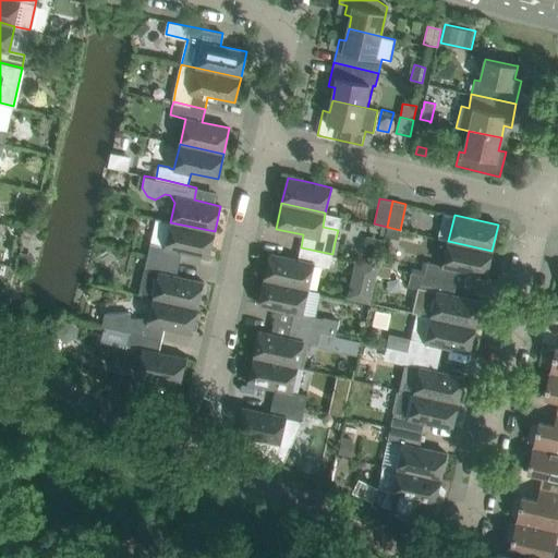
[(156,219),(147,256),(158,258),(160,246),(182,251),(209,257),(215,231),(170,222),(156,219)]
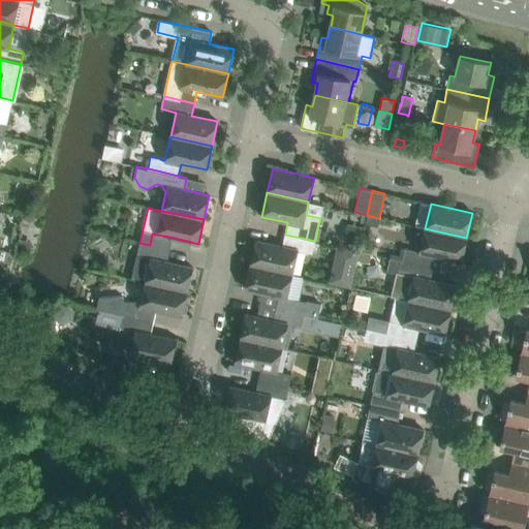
[(346,224),(343,241),(360,245),(364,227),(346,224)]
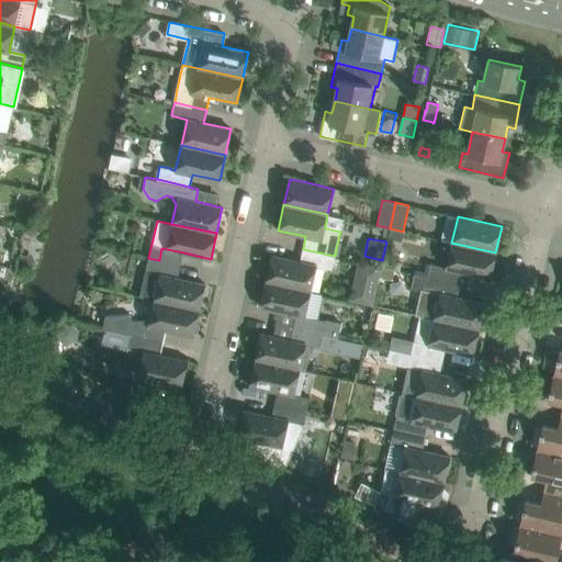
[(451,243),(446,268),(468,272),(490,278),(495,253),(451,243)]
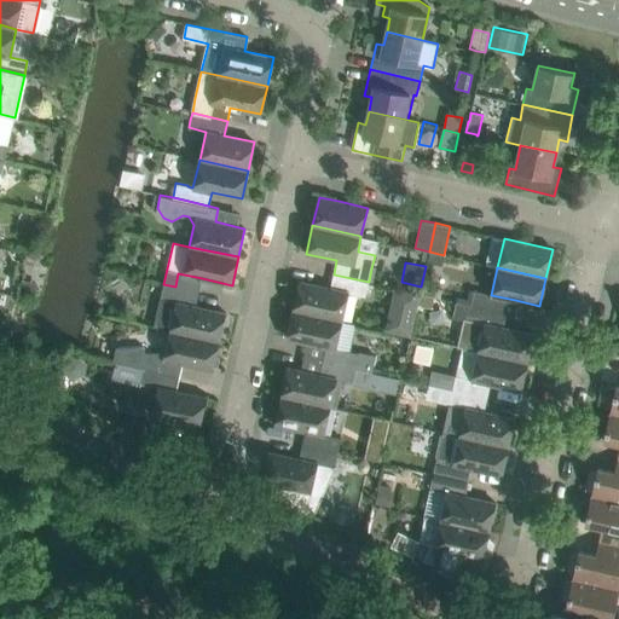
[(300,282),(294,310),(342,320),(348,293),(365,296),(369,282),(334,275),(330,288),(300,282)]
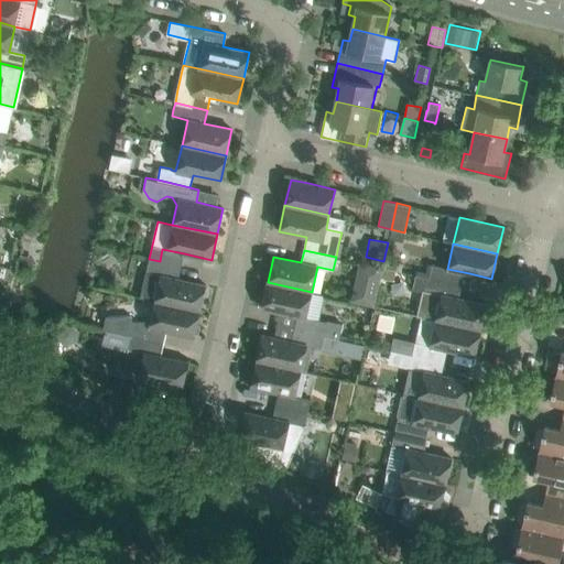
[(149,259),(140,297),(155,301),(199,311),(206,285),(179,279),(181,267),(160,261),(149,259)]
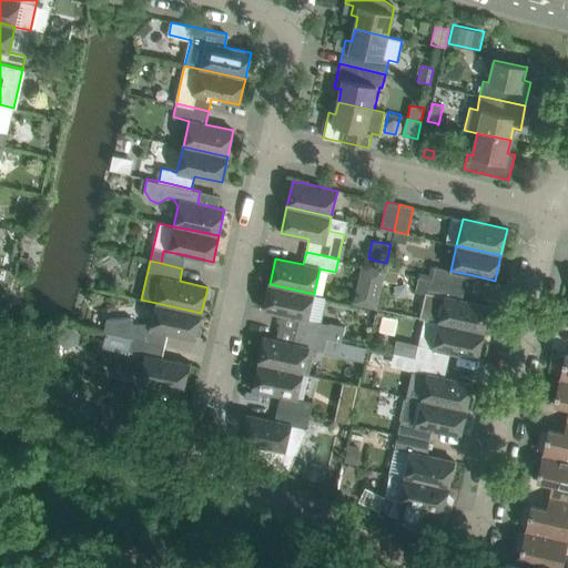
[(361,264),(352,303),(376,308),(385,270),(361,264)]
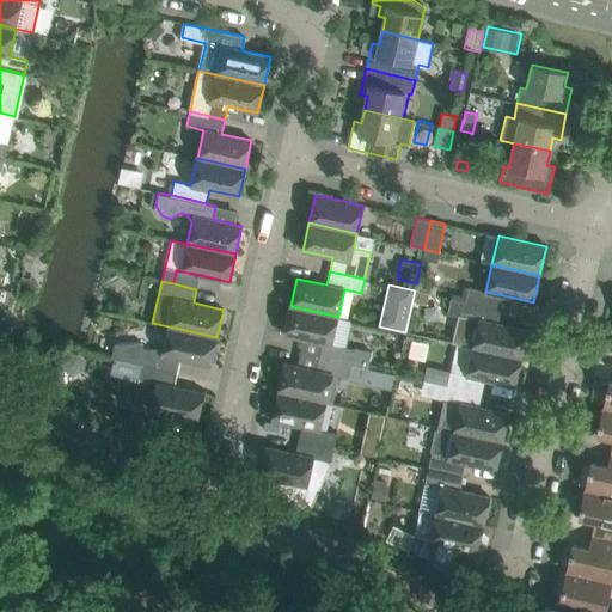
[(470,288),(466,301),(477,304),(479,305),(482,291),(481,291),(470,288)]
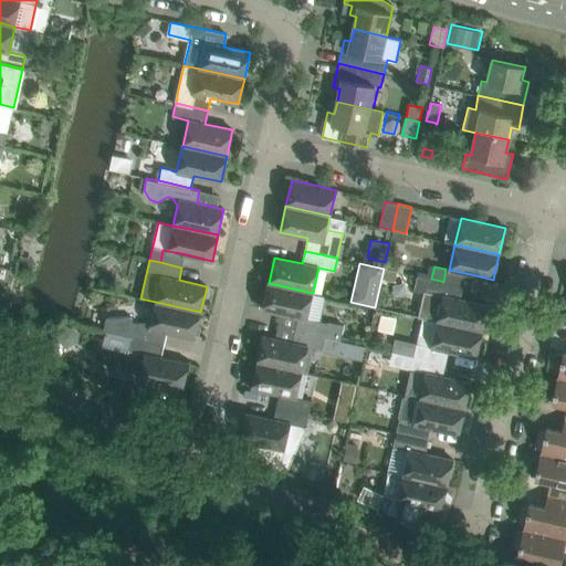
[(386,269),(384,280),(396,283),(398,272),(386,269)]
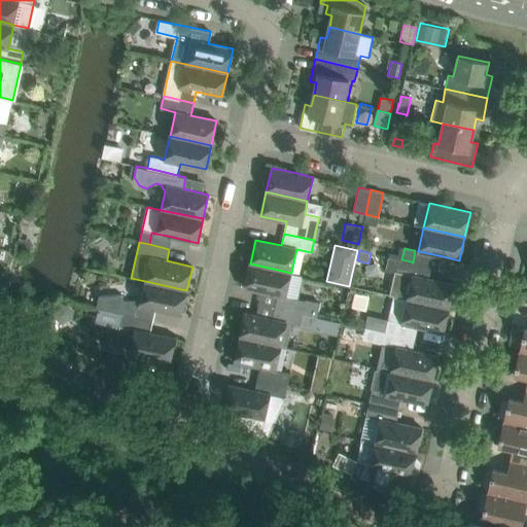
[(413,262),(411,261),(401,259),(400,259),(388,256),(385,270),(395,272),(389,295),(393,295),(449,309),(454,284),(427,278),(427,276),(429,267),(413,262)]
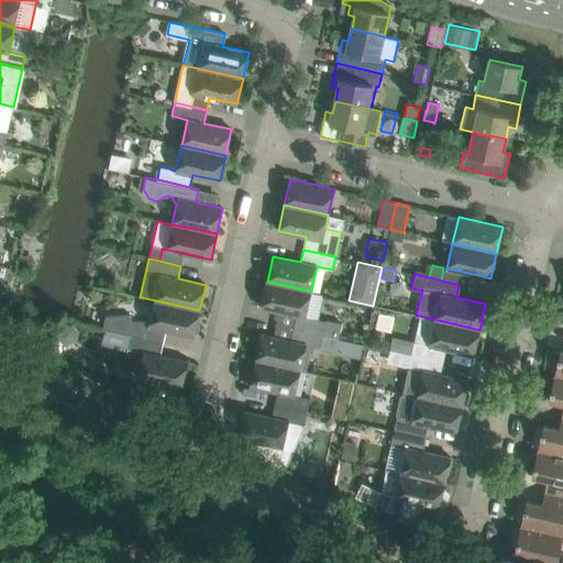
[(305,317),(311,291),(267,282),(261,307),(295,315),(291,328),(341,339),(344,324),(328,321),(328,322),(305,317)]
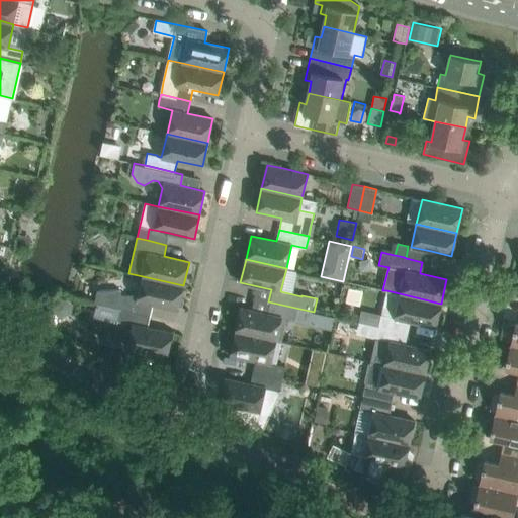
[(97,291),(95,303),(96,303),(120,309),(131,311),(131,310),(151,314),(152,308),(148,307),(148,303),(178,310),(179,307),(182,306),(183,299),(181,297),(183,285),(143,276),(138,298),(135,298),(135,295),(121,295),(121,290),(97,291)]
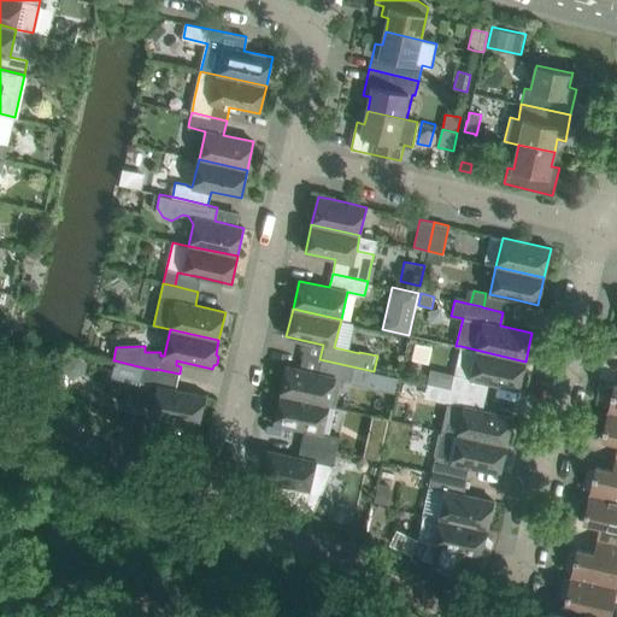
[(451,388),(463,392),(462,392),(486,397),(489,382),(518,389),(526,362),(460,346),(453,374),(451,388)]
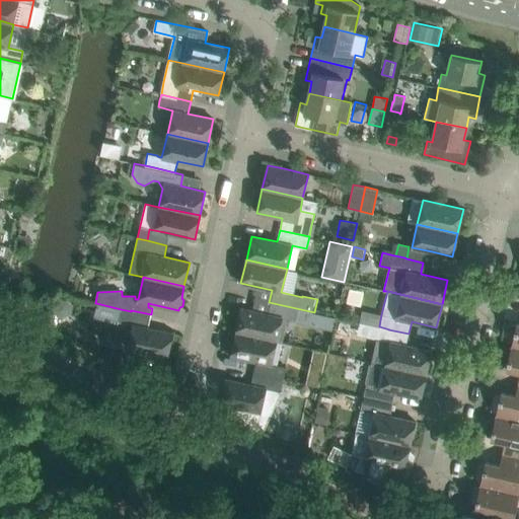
[(54,307),(54,308),(54,310),(55,312),(56,314),(57,315),(58,316),(60,317),(61,318),(63,318),(65,318),(66,317),(68,317),(69,316),(70,315),(71,313),(72,312),(72,310),(72,308),(72,307),(72,305),(71,304),(70,302),(68,301),(67,300),(65,300),(64,300),(62,300),(60,300),(58,301),(57,302),(56,303),(55,305),(54,307)]
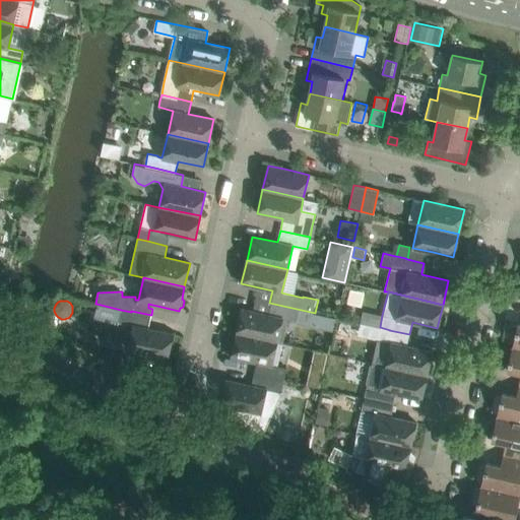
[(242,309),(237,332),(277,341),(282,319),(299,323),(302,312),(315,315),(315,313),(269,303),(267,314),(242,309)]
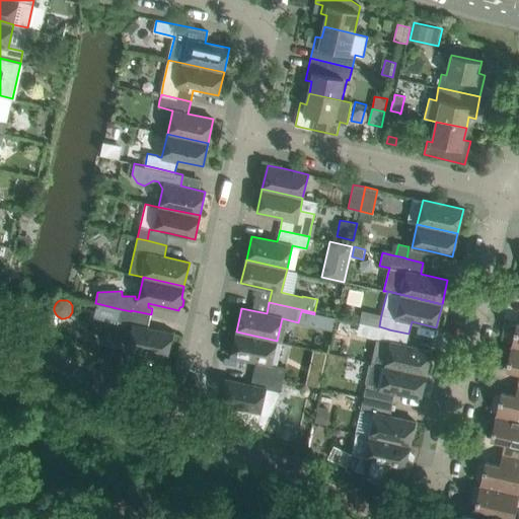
[(128,323),(131,311),(121,309),(118,321),(128,323)]
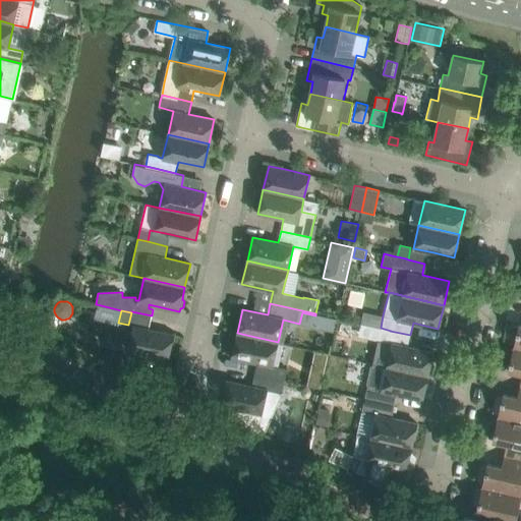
[(360,324),(358,336),(379,340),(388,342),(390,331),(381,328),(360,324)]
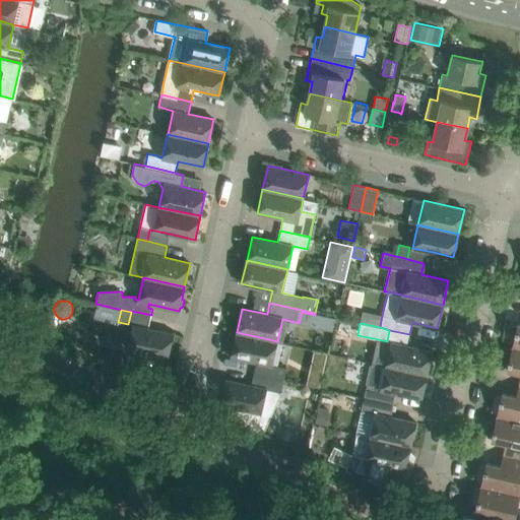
[(519,323),(517,323),(517,325),(514,324),(511,326),(508,338),(510,341),(513,342),(512,346),(519,347),(519,323)]
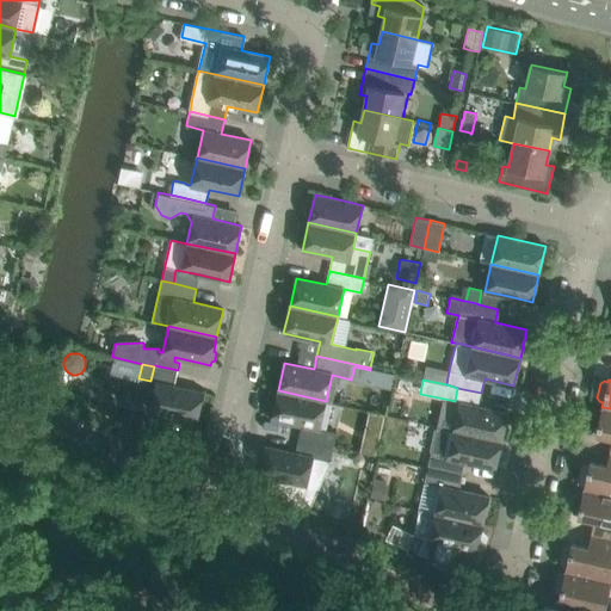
[(164,413),(160,429),(187,442),(192,420),(197,421),(204,393),(156,381),(149,409),(164,413)]
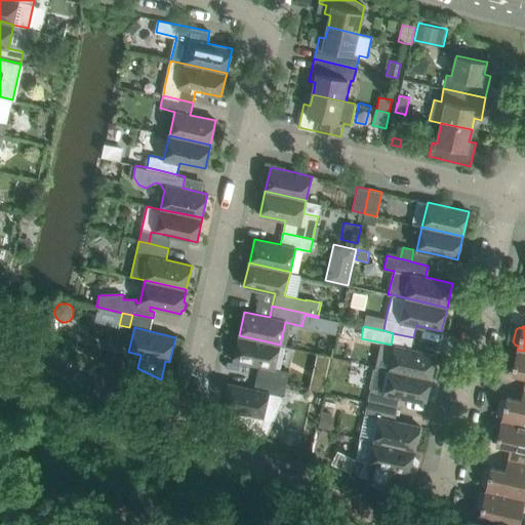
[(264,366),(260,377),(286,384),(289,372),(275,369),(280,345),(239,335),(233,360),(264,366)]
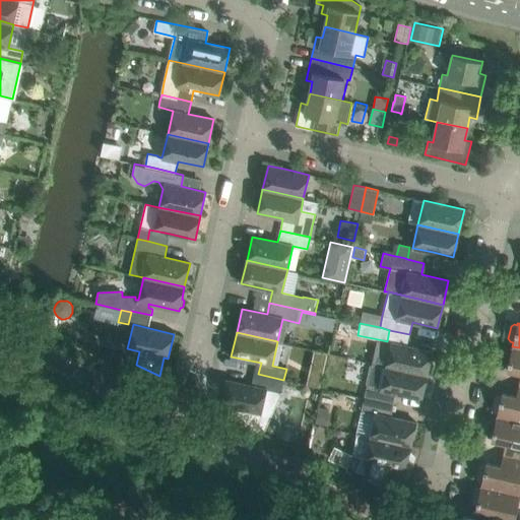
[(391,342),(386,366),(427,375),(432,351),(421,349),(406,345),(391,342)]
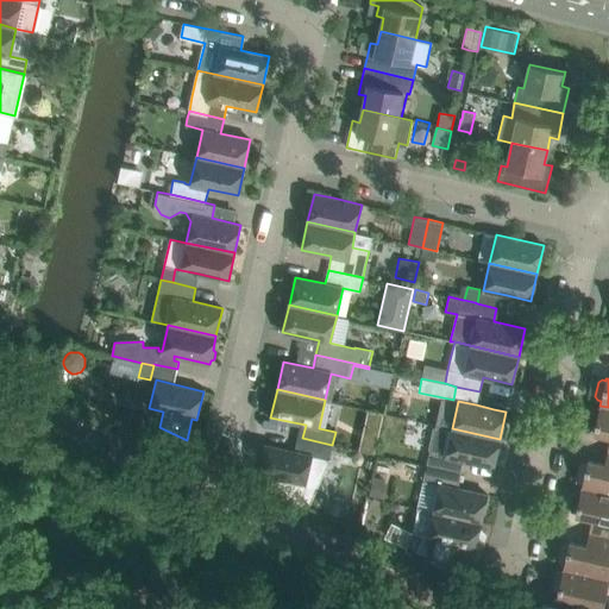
[(608,407),(600,406),(594,433),(608,437),(608,443),(608,451),(608,407)]
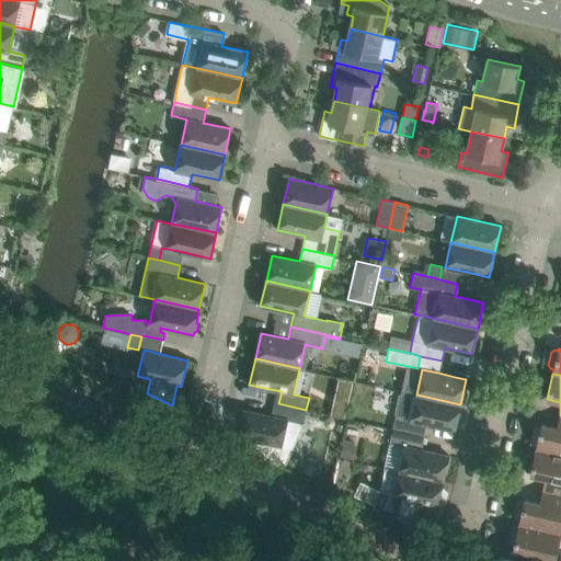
[(460,404),(416,395),(401,391),(399,391),(390,430),(424,437),(427,424),(455,431),(460,404)]
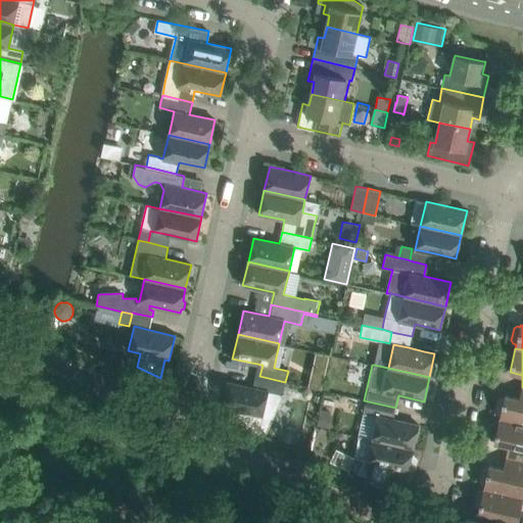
[(227,382),(222,407),(234,409),(232,420),(231,421),(265,436),(284,393),(283,393),(285,382),(259,376),(255,375),(252,387),(227,382)]
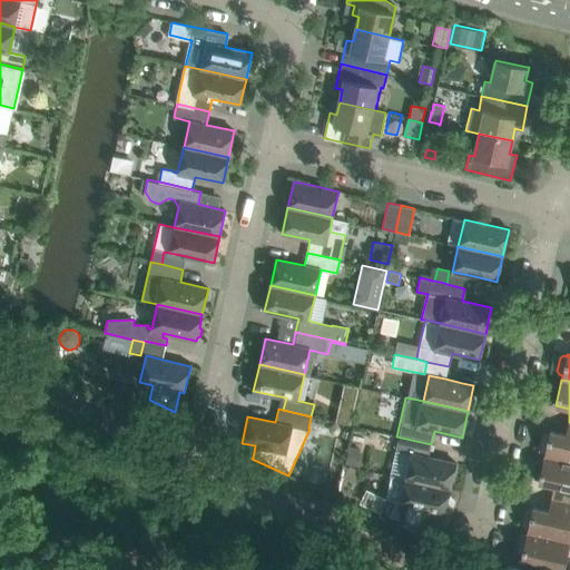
[(337,415),(335,423),(352,426),(353,419),(337,415)]
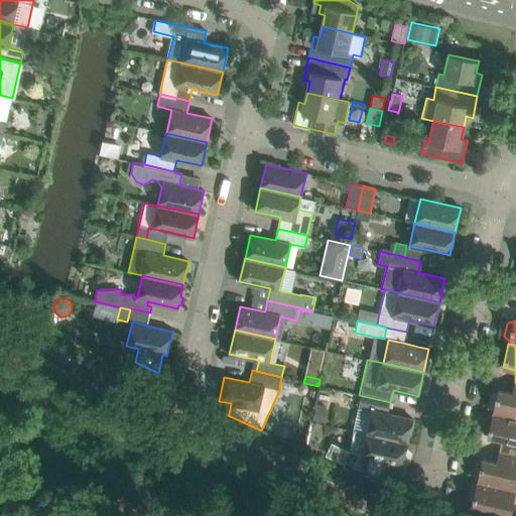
[(515,382),(512,393),(498,390),(497,392),(491,393),(488,408),(493,411),(493,413),(515,417),(515,382)]
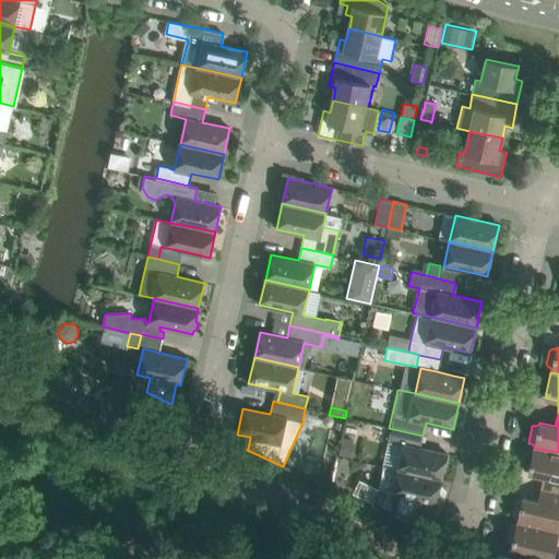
[(423,436),(389,428),(380,466),(383,466),(441,479),(448,454),(420,448),(423,436)]
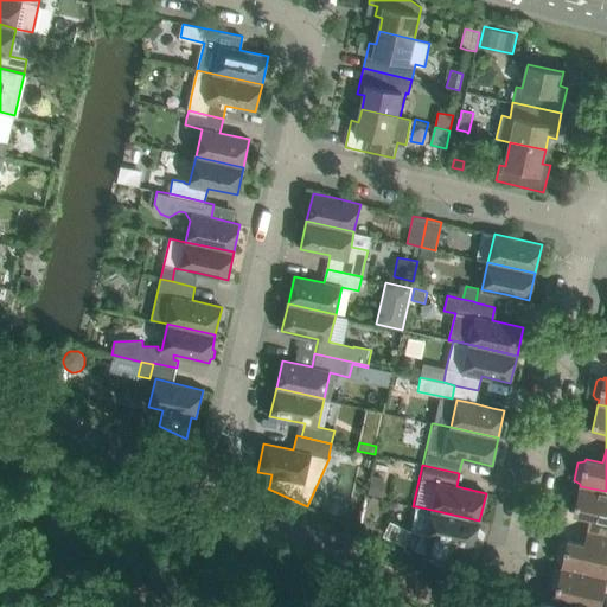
[(371,480),(369,494),(381,497),(384,483),(371,480)]
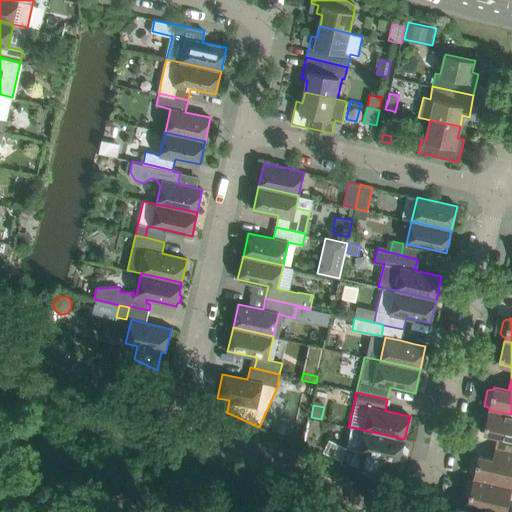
[(484,431),(483,433),(498,436),(495,447),(499,448),(511,451),(511,414),(489,410),(488,414),(484,413),(481,415),(478,427),(480,430),(484,431)]
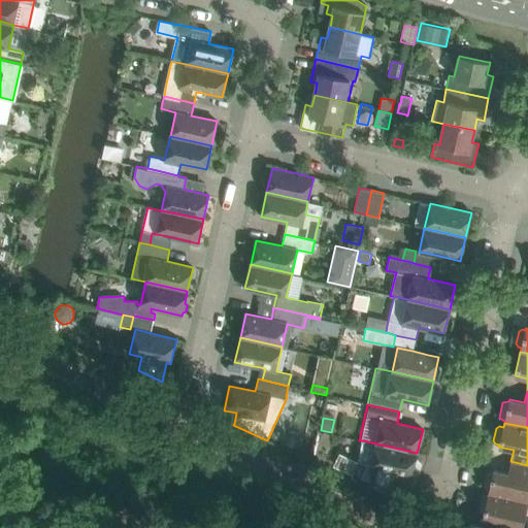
[(362,440),(357,463),(365,467),(360,477),(362,479),(391,493),(392,491),(395,476),(396,473),(411,477),(411,475),(419,473),(421,463),(416,458),(417,453),(362,440)]
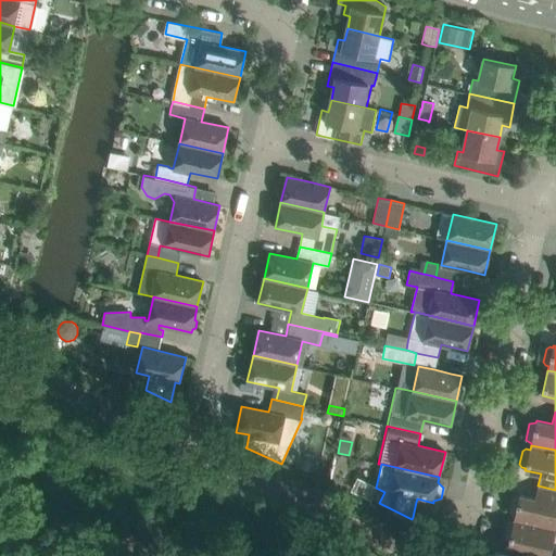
[(512,497),(508,510),(512,515),(515,515),(514,519),(555,528),(555,490),(542,487),(539,487),(538,485),(538,487),(534,498),(519,494),(519,496),(515,495),(512,497)]
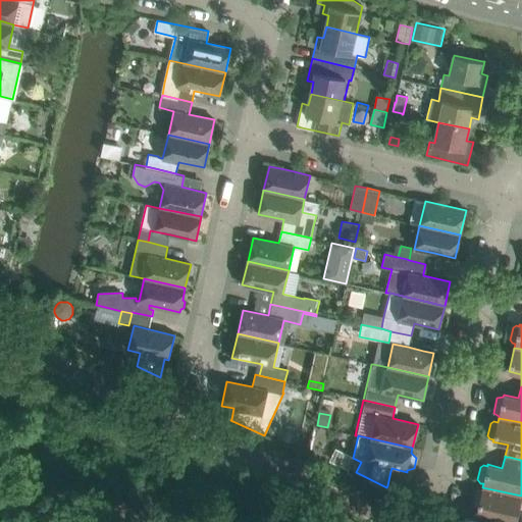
[(352,457),(347,468),(349,469),(356,472),(361,462),(353,458),(352,457)]
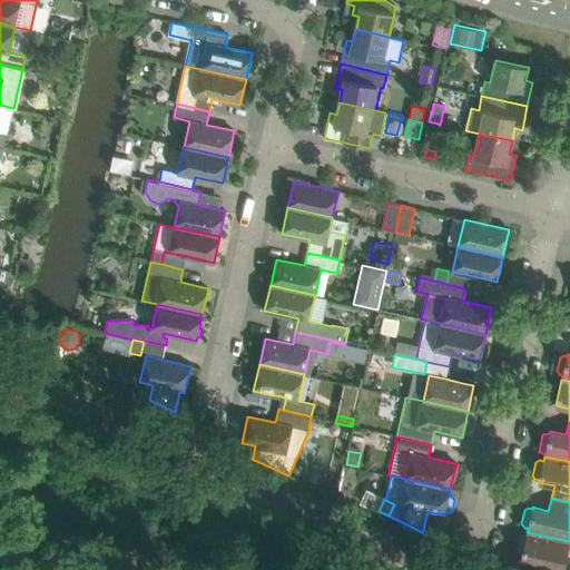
[(569,569),(569,541),(527,532),(527,534),(519,536),(516,552),(521,556),(521,558),(537,561),(534,569),(569,569)]
